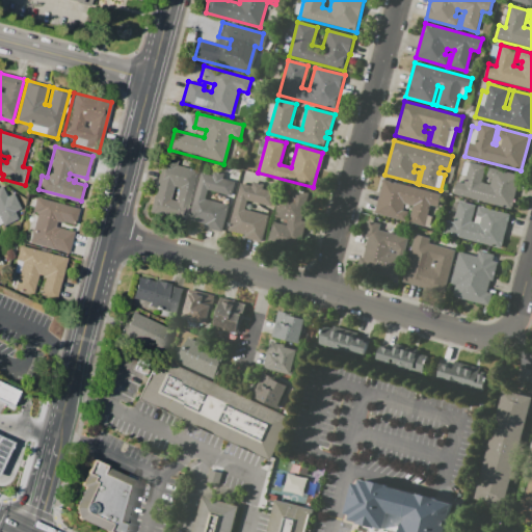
[(197,171),(185,221),(149,211),(164,156),(179,160),(177,166),(197,171)]
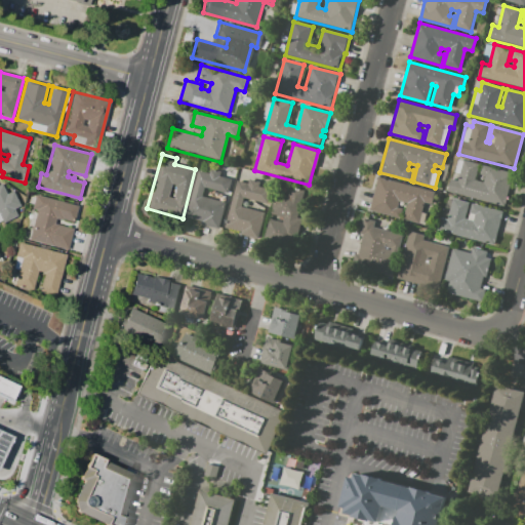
[(505,207),(449,192),(452,179),(458,180),(459,174),(454,173),(458,159),(479,164),(475,179),(483,182),(485,176),(480,174),(482,165),(514,173),(505,207)]
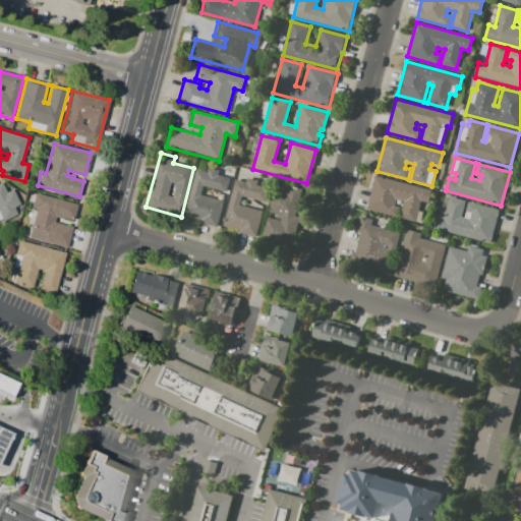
[(184,216),(196,169),(208,172),(209,168),(220,170),(219,175),(230,178),(226,193),(204,187),(201,194),(224,200),(217,227),(200,222),(201,220),(184,216)]
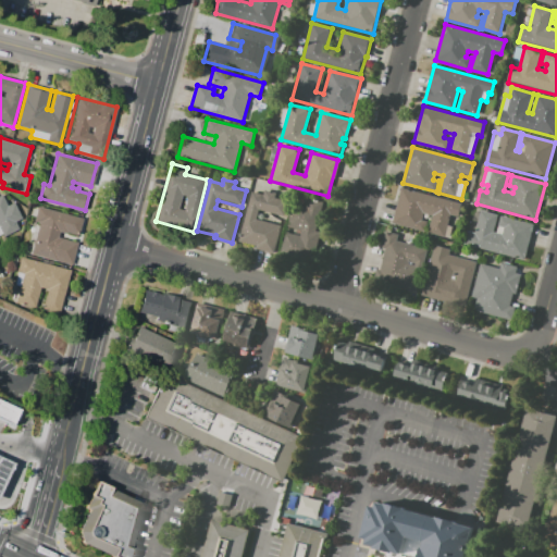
[(392,223),(401,187),(462,203),(458,218),(450,215),(445,237),(428,233),(428,232),(425,231),(424,232),(392,223)]
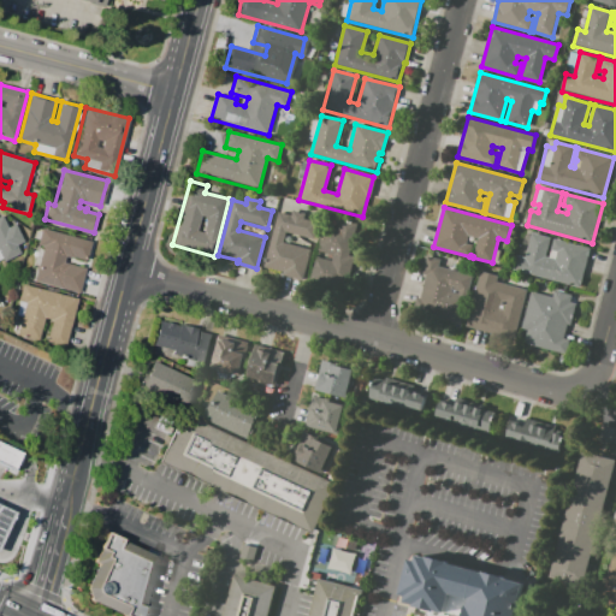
[(264,267),(279,212),(291,215),(292,211),(307,214),(306,219),(318,223),(314,240),(286,232),(285,241),(312,248),(302,282),(282,276),(283,272),(264,267)]
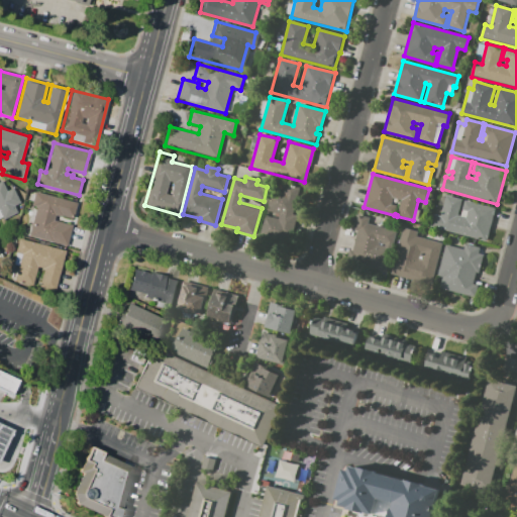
[(0,181),(2,180),(7,191),(13,188),(20,202),(14,206),(18,212),(3,219),(0,213),(0,181)]
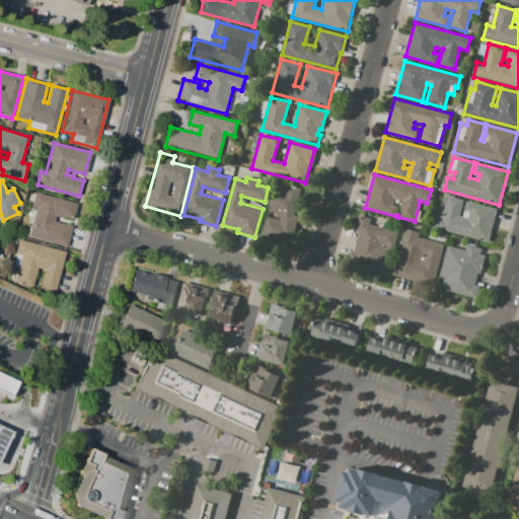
[(263,236),(268,217),(279,219),(280,215),(269,212),(275,190),(285,193),(287,186),(303,190),(301,197),(305,198),(302,209),(297,208),(295,215),(300,217),(293,244),(263,236)]
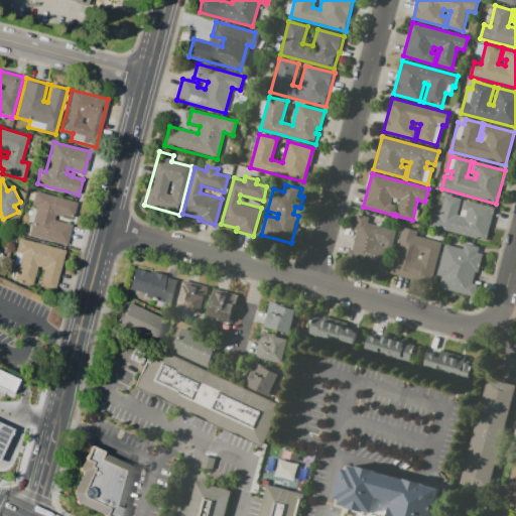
[(34,190),(77,202),(73,218),(62,216),(61,217),(55,215),(54,220),(71,224),(66,246),(27,236),(35,207),(31,206),(34,190)]
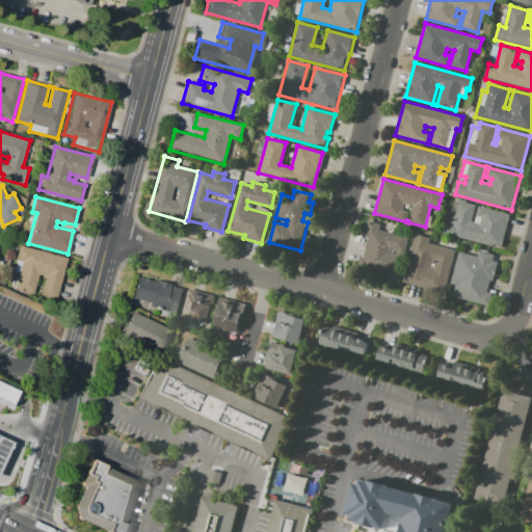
[(443,234),(447,220),(453,221),(459,201),(476,205),(472,221),(474,221),(478,206),(510,214),(501,249),(443,234)]
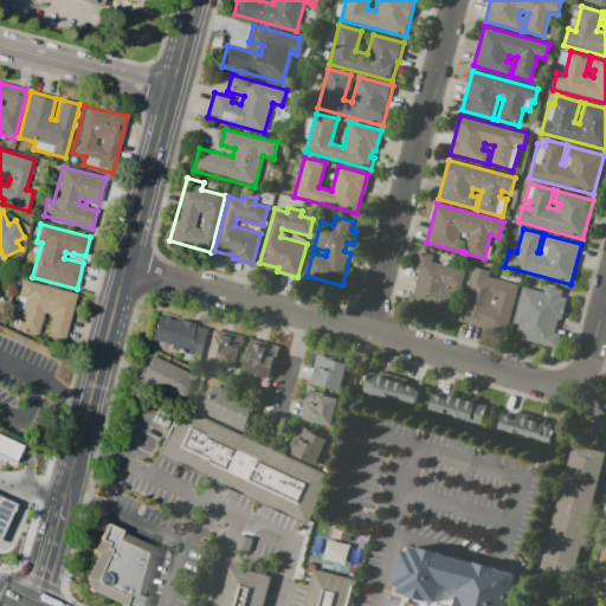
[(466,271),(453,320),(405,307),(408,292),(412,294),(419,270),(414,269),(419,251),(434,255),(432,263),(466,271)]
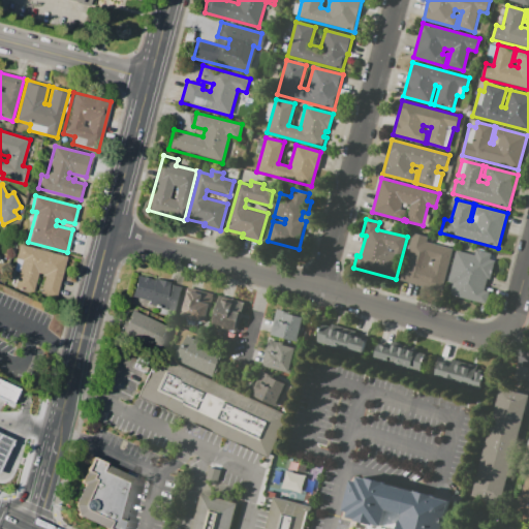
[(400,280),(412,232),(428,237),(427,242),(453,249),(441,291),(400,280)]
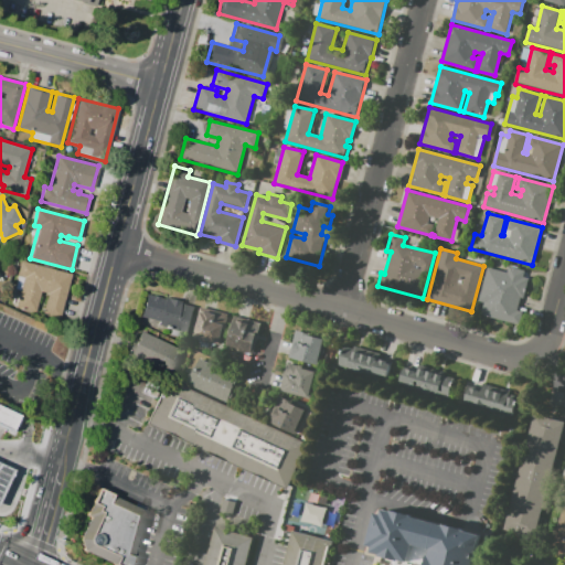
[(21,259),(73,273),(61,320),(41,315),(46,294),(41,292),(35,313),(16,308),(20,290),(13,288),(21,259)]
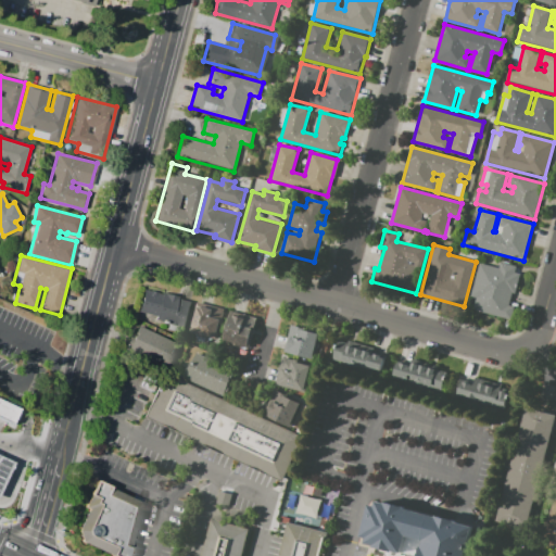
[(508,305),(513,306),(509,319),(474,310),(476,299),(470,297),(480,264),(498,268),(500,263),(517,267),(515,273),(519,274),(515,293),(512,292),(508,305)]
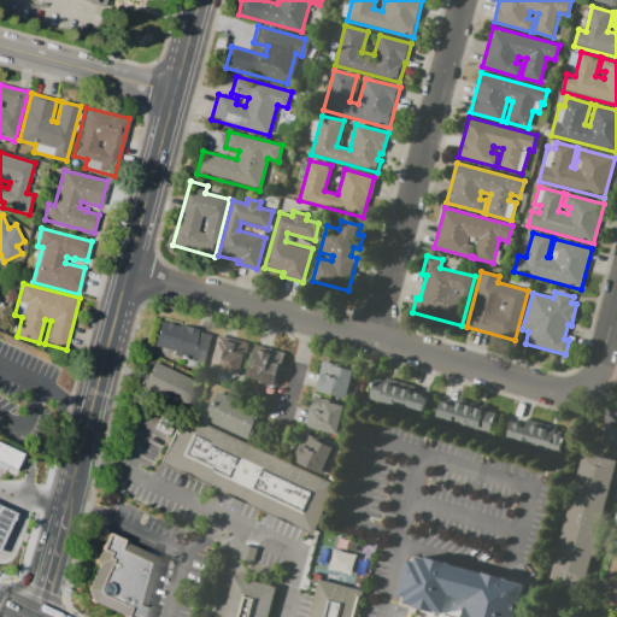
[(153,348),(160,319),(199,329),(198,331),(213,335),(206,363),(153,348)]
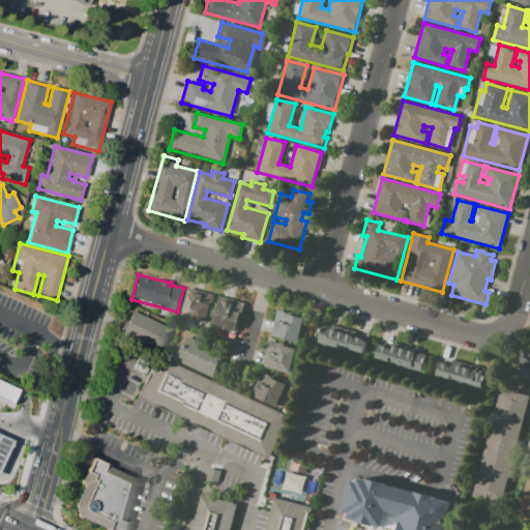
[(187,291),(203,295),(201,302),(210,304),(205,323),(180,317),(187,291)]
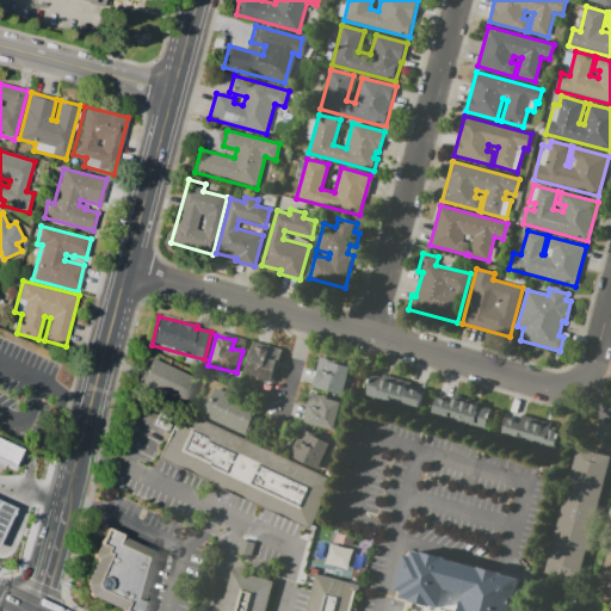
[(246,376),(253,346),(265,349),(266,344),(283,349),(273,383),(246,376)]
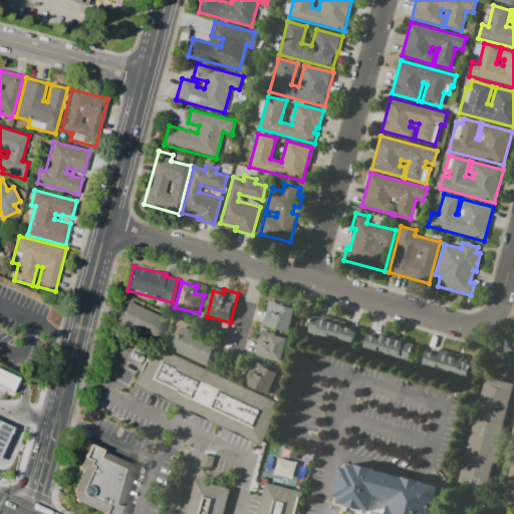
[(262,324),(268,300),(295,307),(289,332),(262,324)]
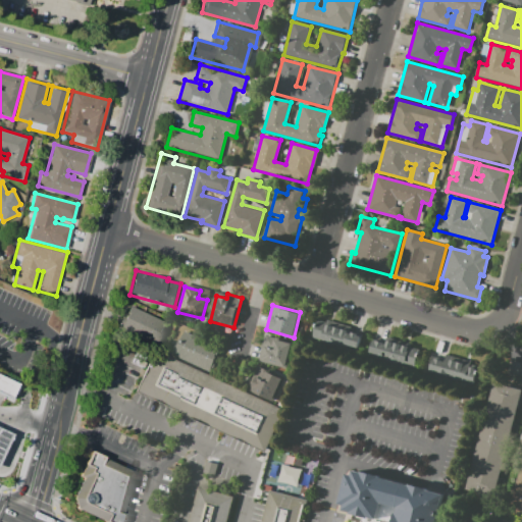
[(128,306),(167,323),(157,346),(118,328),(128,306)]
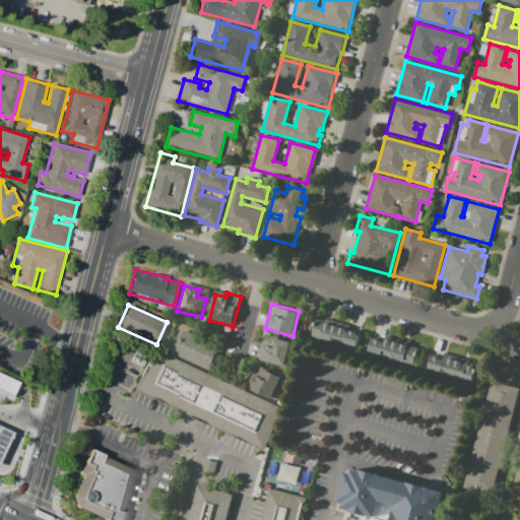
[(312,336),(316,319),(325,321),(325,319),(349,325),(347,330),(360,333),(355,347),(350,346),(350,348),(348,347),(346,352),(331,348),(332,343),(319,340),(320,338),(312,336)]
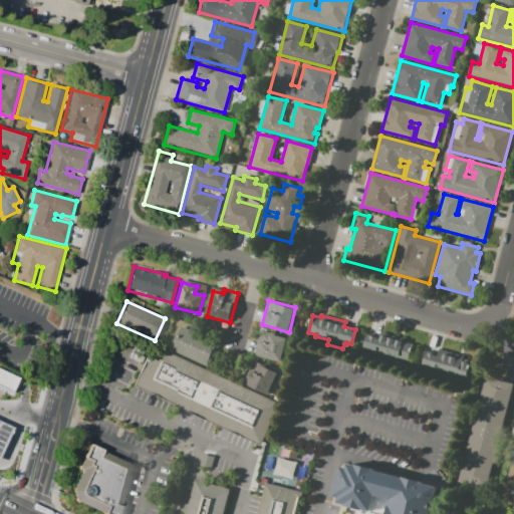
[(173,351),(184,326),(219,342),(208,366),(173,351)]
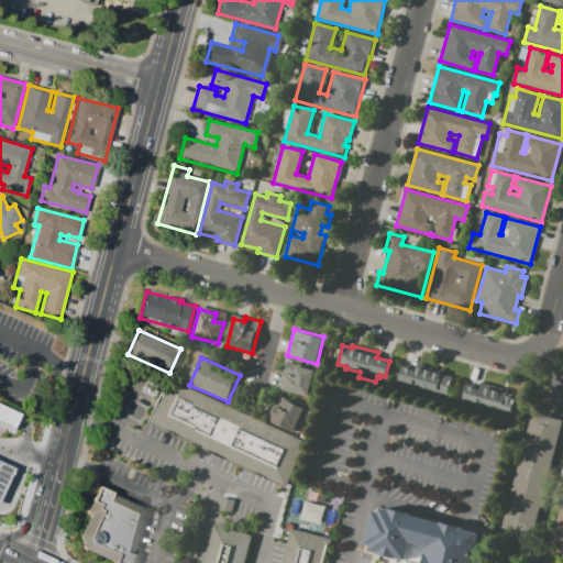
[(278,389),(286,362),(317,370),(309,398),(278,389)]
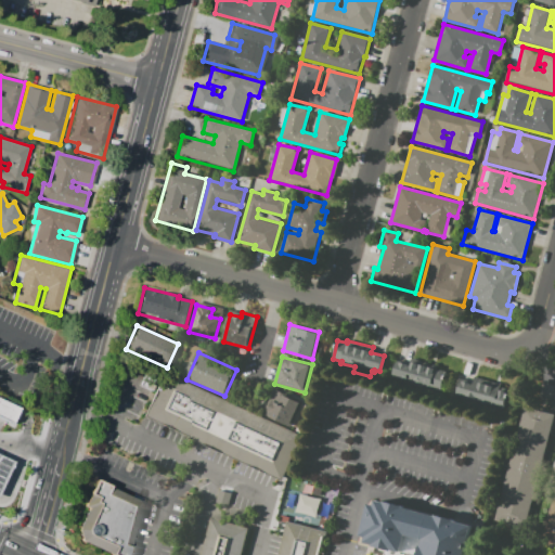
[(440,390),(391,377),(395,363),(400,364),(401,362),(410,364),(412,359),(437,366),(436,369),(446,371),(440,390)]
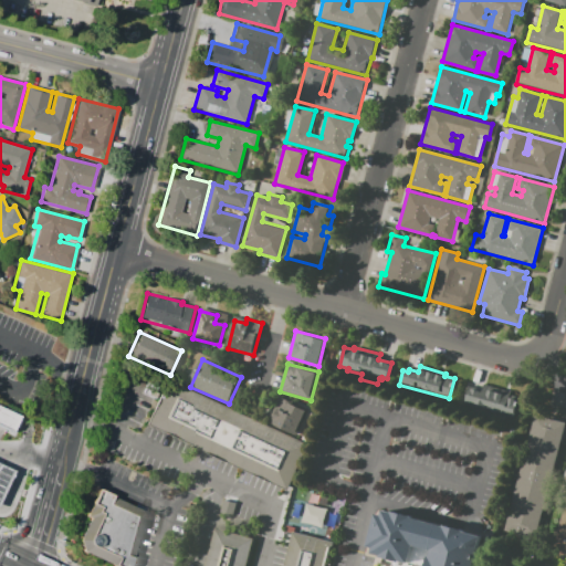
[(167,378),(146,423),(286,490),(307,444),(167,378)]
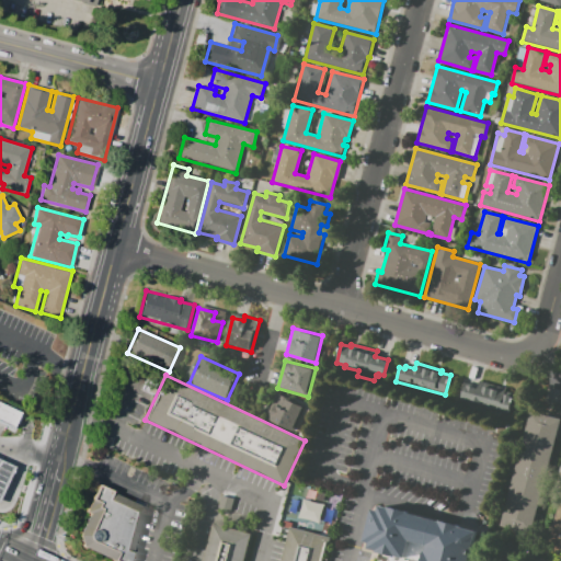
[(460,399),(465,384),(478,387),(478,385),(505,392),(513,395),(508,412),(460,399)]
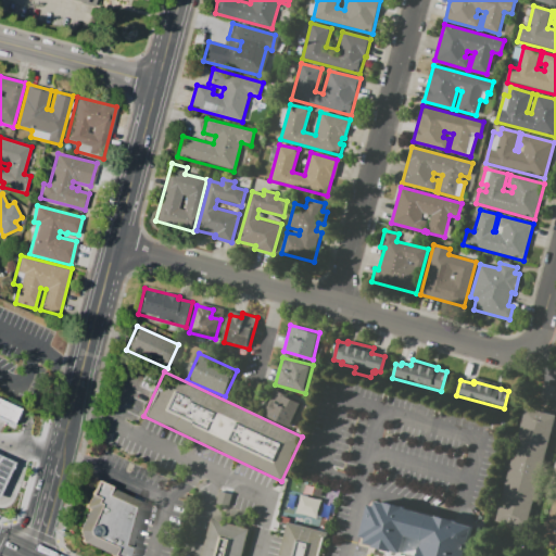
[(264,416),(277,388),(283,391),(282,394),(291,397),(292,395),(304,400),(291,428),(264,416)]
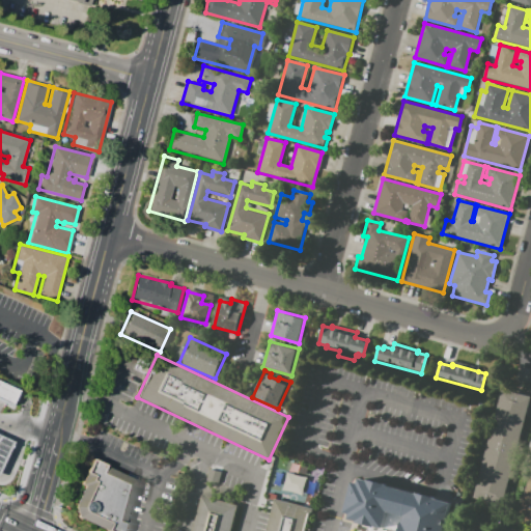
[(0,399),(0,382),(18,391),(10,404),(0,399)]
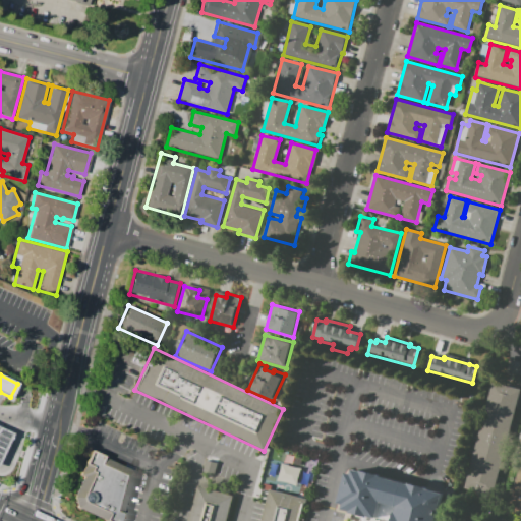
[(517,388),(490,382),(464,498),(491,504),(517,388)]
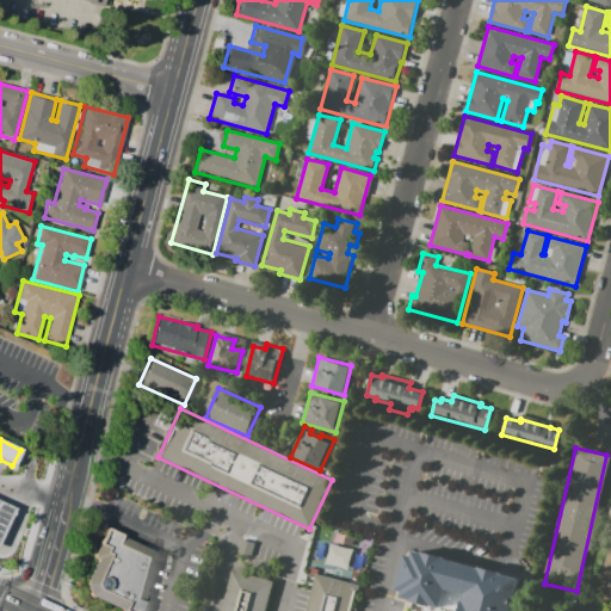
[(0,537),(13,507),(0,501),(0,537)]
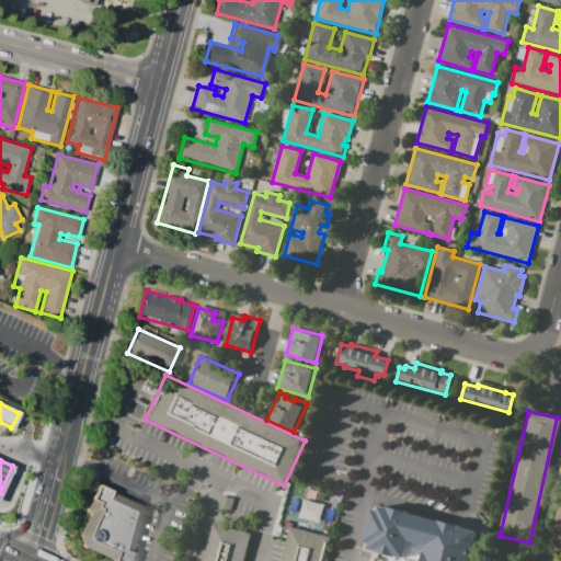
[(99,484),(147,506),(133,560),(113,560),(114,560),(83,548),(79,536),(90,514),(86,511),(99,484)]
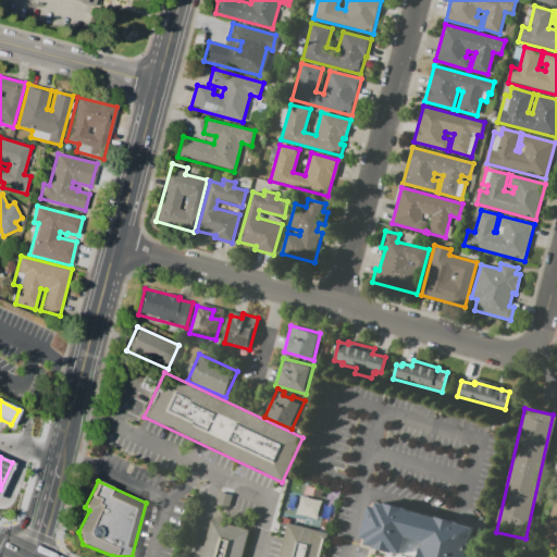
[(556,552),(541,548),(554,500),(556,500),(556,552)]
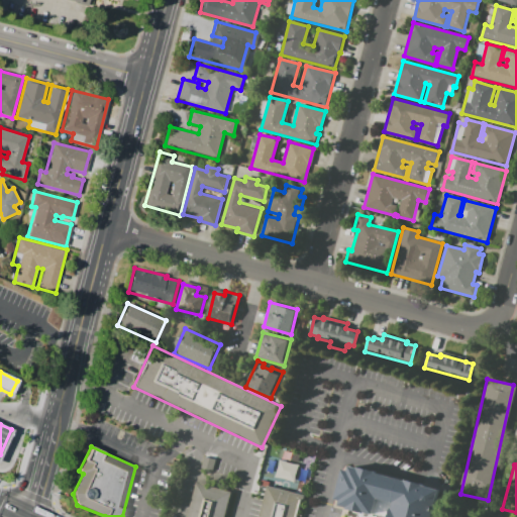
[(385,516),(366,512),(365,513),(348,509),(348,508),(339,505),(341,501),(335,500),(343,469),(348,470),(350,466),(358,468),(359,467),(376,471),(376,472),(441,489),(433,516),(385,516)]
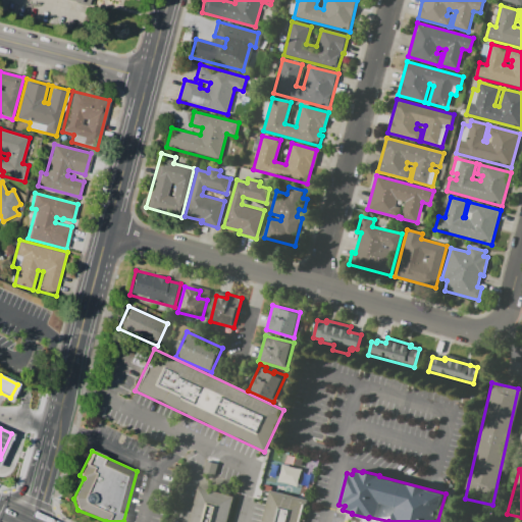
[(189,521),(199,487),(235,497),(227,521),(189,521)]
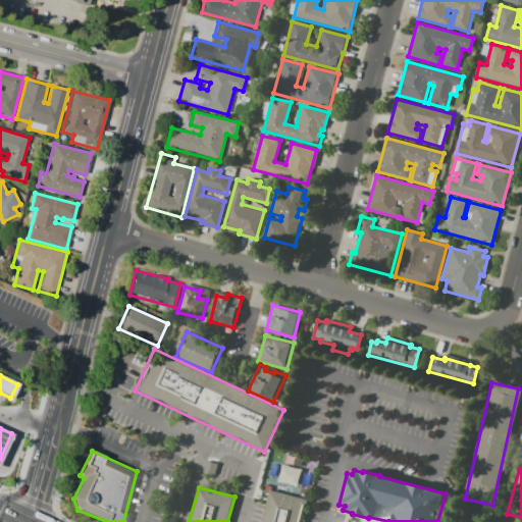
[(260,521),(269,490),(307,500),(301,521),(260,521)]
